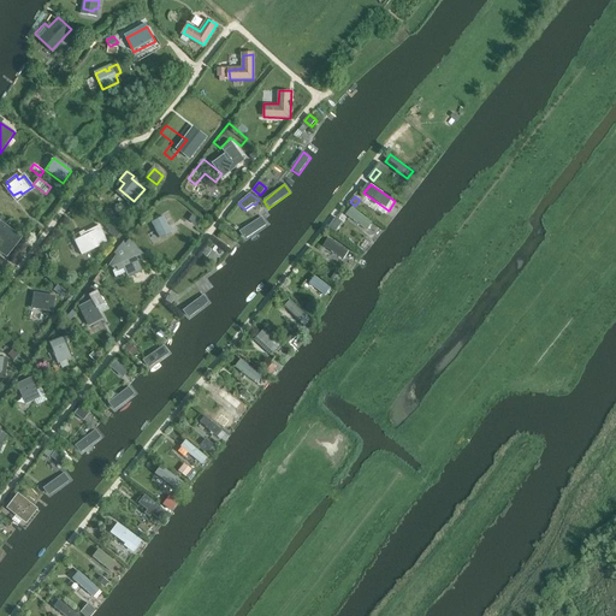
[(379,230),(355,208),(348,217),(372,237),(379,230)]
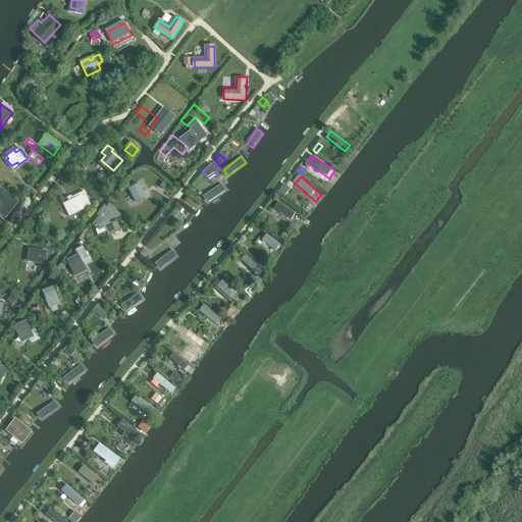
[(164,181),(160,187),(166,191),(170,186),(164,181)]
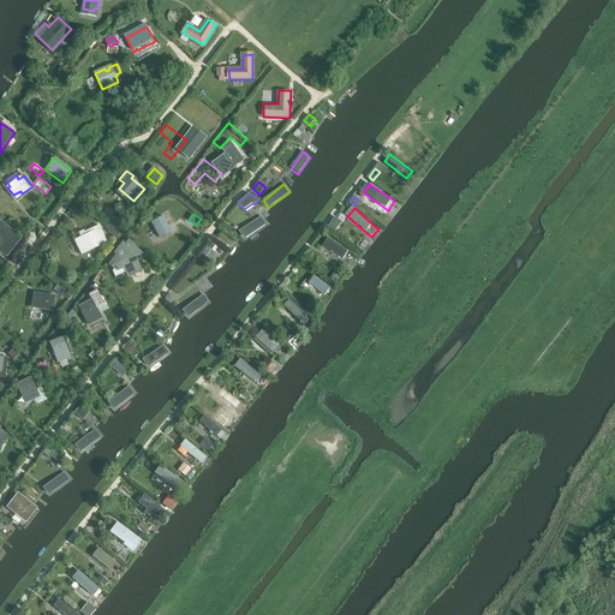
[(121,220),(117,215),(112,221),(118,225),(121,220)]
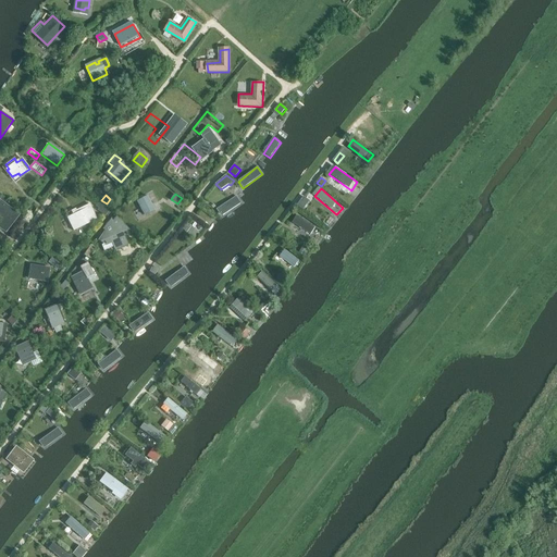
[(147,196),(137,201),(144,215),(155,210),(147,196)]
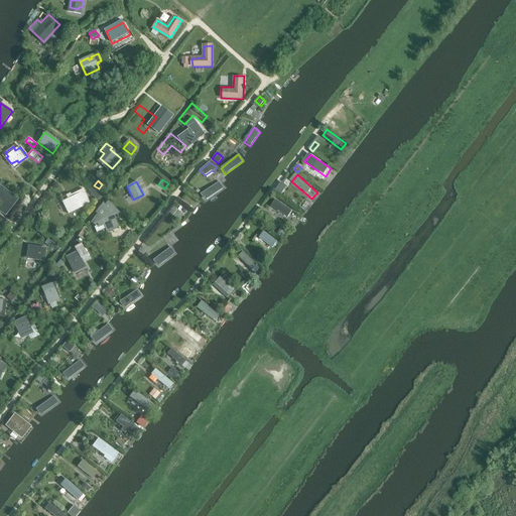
[(219,181),(200,195),(205,201),(223,188),(219,181)]
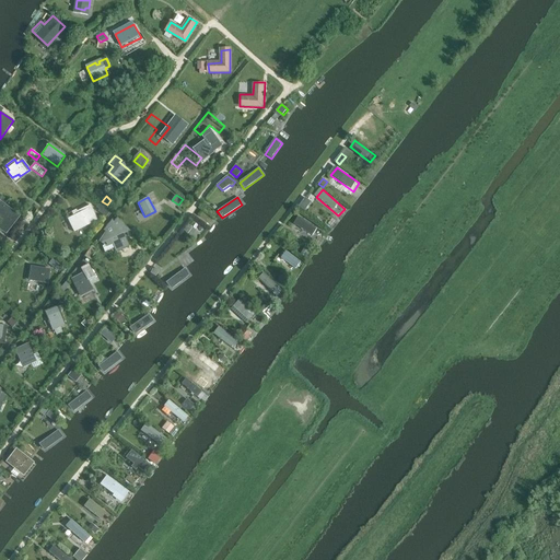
[(0,217),(3,220),(0,224),(0,229),(6,233),(18,217),(0,202),(0,201),(1,200),(0,199),(0,217)]
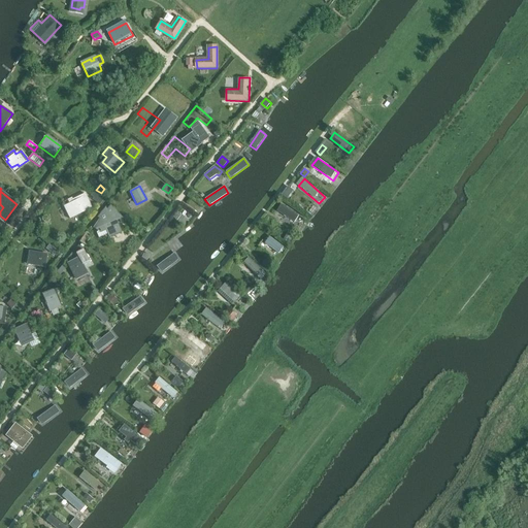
[(287,189),(283,194),(288,198),(292,194),(287,189)]
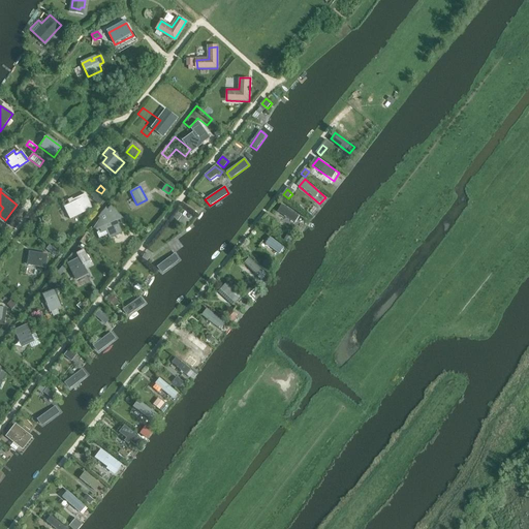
[(92,200),(99,206),(103,200),(94,193),(91,196),(93,198),(92,200)]
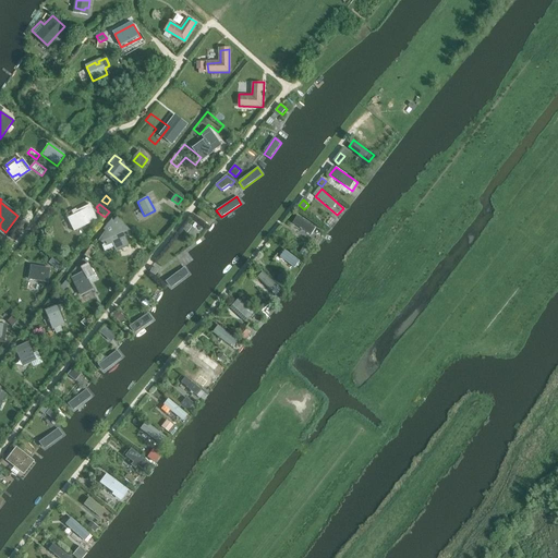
[(81,228),(97,219),(89,205),(76,211),(75,209),(71,211),(73,216),(68,219),(72,227),(80,225),(81,228)]
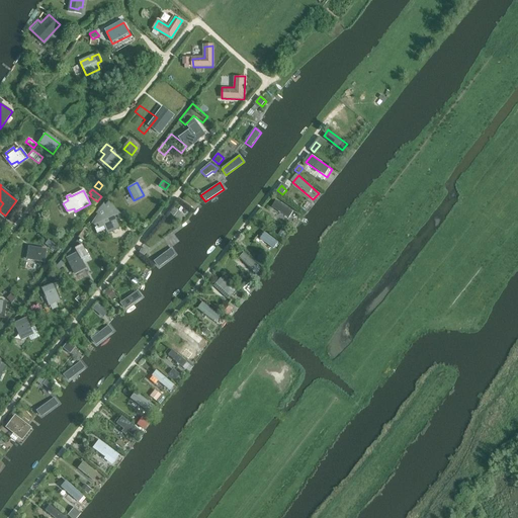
[(296,213),(278,201),(273,207),(291,221),(296,213)]
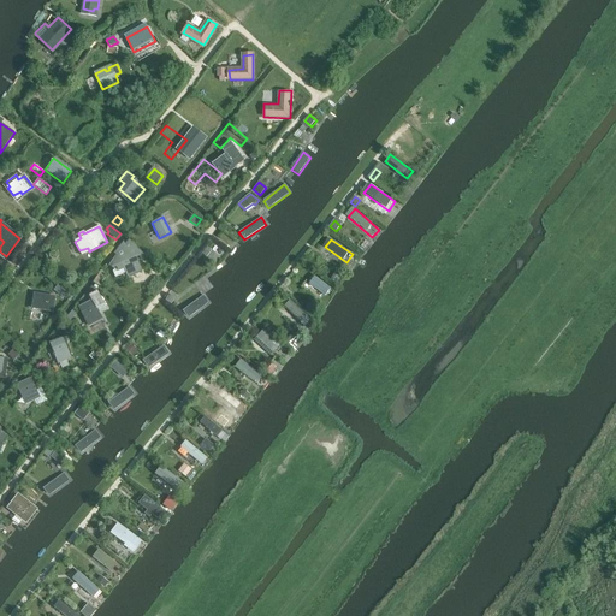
[(116,255),(108,267),(117,272),(124,270),(128,277),(136,273),(141,271),(137,264),(136,259),(142,256),(128,241),(124,246),(124,243),(123,242),(113,254),(114,255),(116,255)]
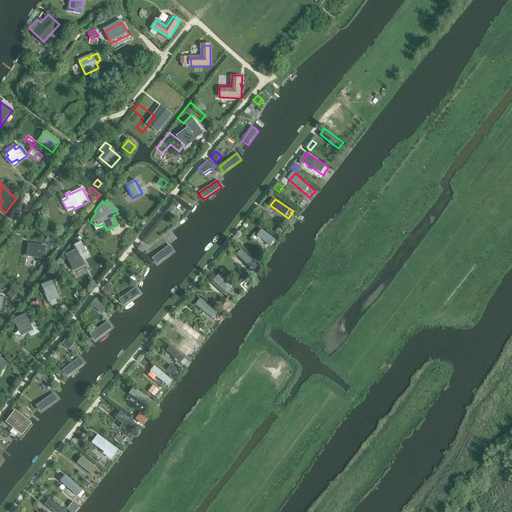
[(79,233),(78,235),(81,237),(87,227),(85,226),(84,227),(79,233)]
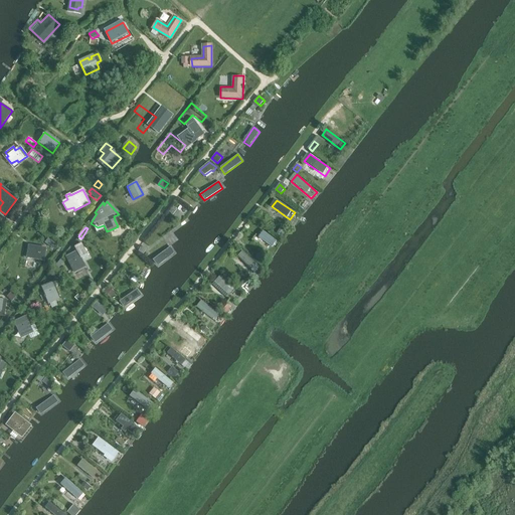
[(281,227),(277,233),(282,237),(287,231),(281,227)]
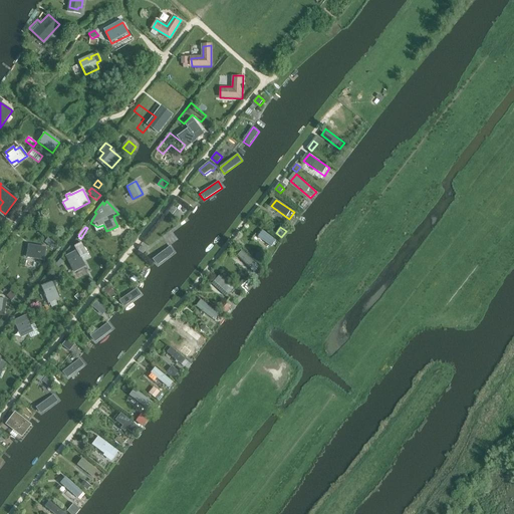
[(277,242),(261,230),(257,235),(273,247),(277,242)]
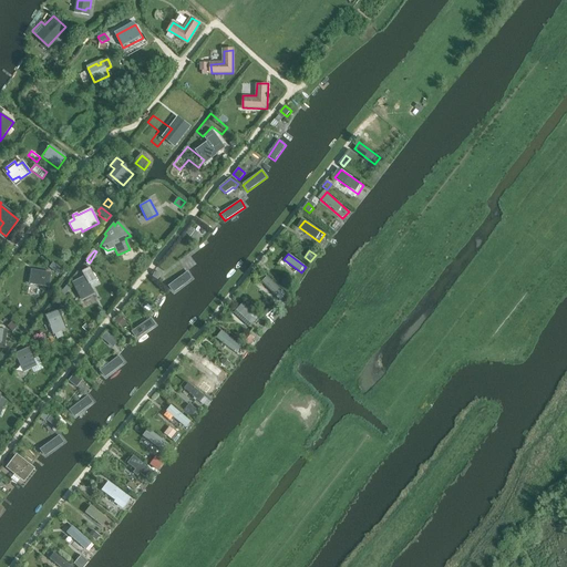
[(52,264),(48,269),(57,276),(61,270),(52,264)]
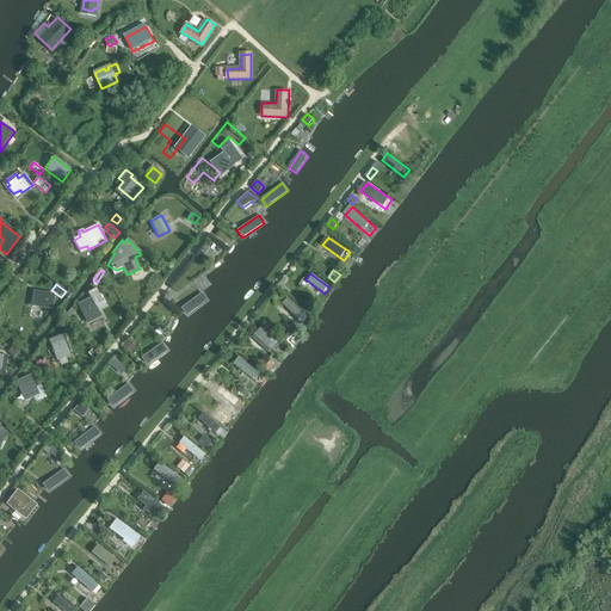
[(91,298),(79,306),(87,323),(100,316),(94,306),(103,302),(97,288),(87,292),(91,298)]
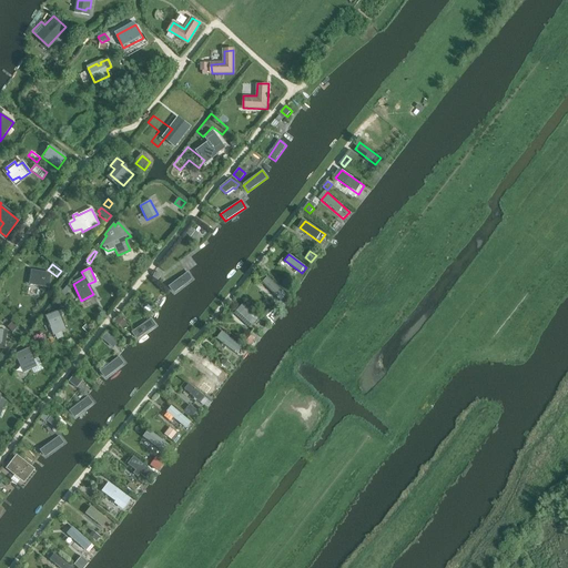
[(48,286),(50,274),(31,271),(29,284),(48,286)]
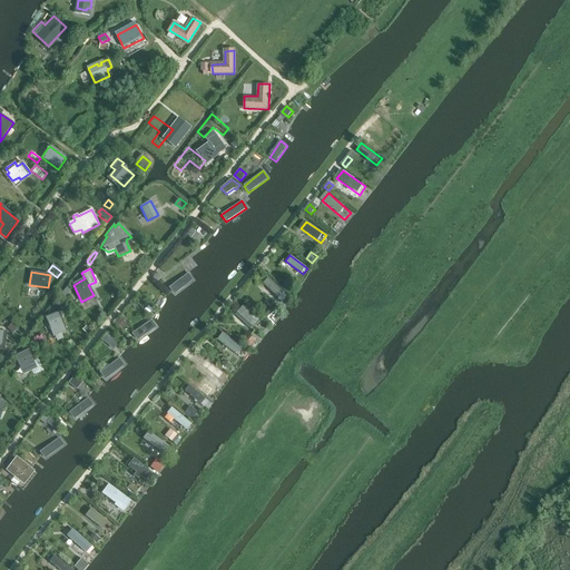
[(187,273),(169,287),(175,294),(193,281),(187,273)]
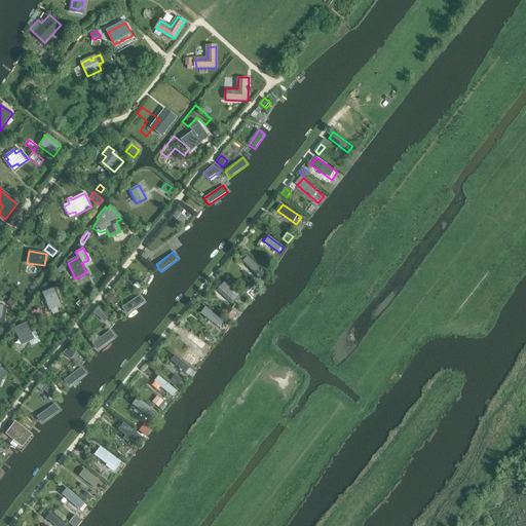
[(266,274),(250,258),(243,264),(260,280),(266,274)]
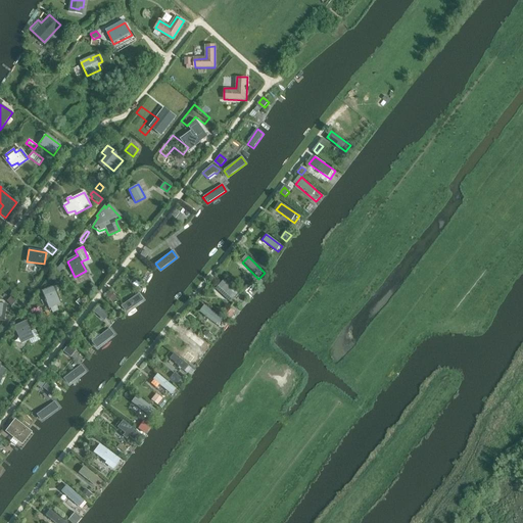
[(259,262),(266,266),(269,260),(264,256),(259,262)]
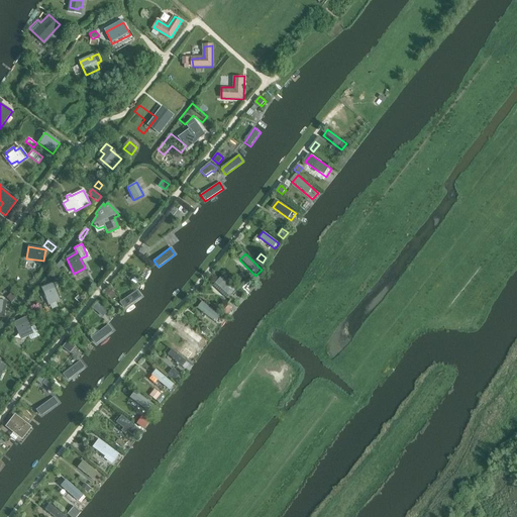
[(60,261),(55,268),(59,271),(64,264),(60,261)]
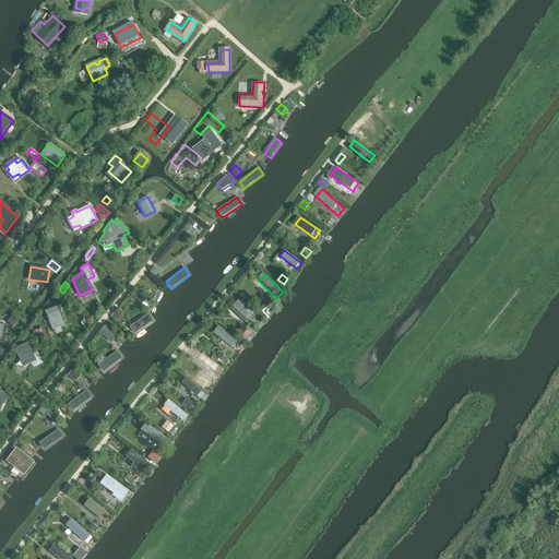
[(258,316),(241,300),(232,309),(248,325),(258,316)]
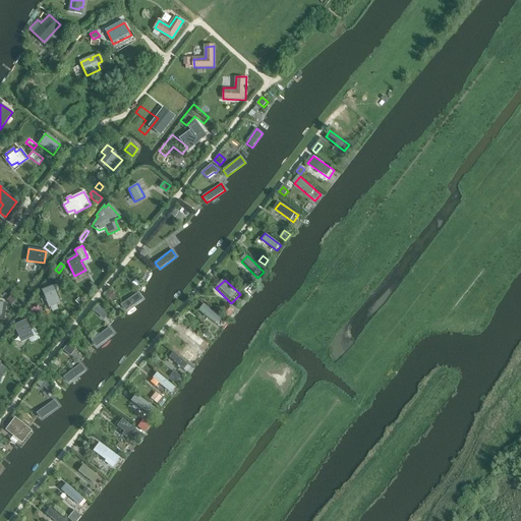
[(246,281),(239,287),(243,291),(249,284),(246,281)]
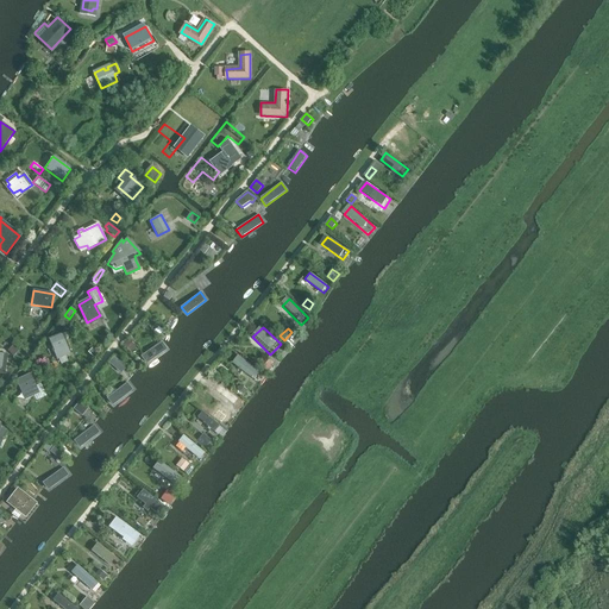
[(64,339),(68,338),(66,333),(49,340),(57,357),(70,352),(64,339)]
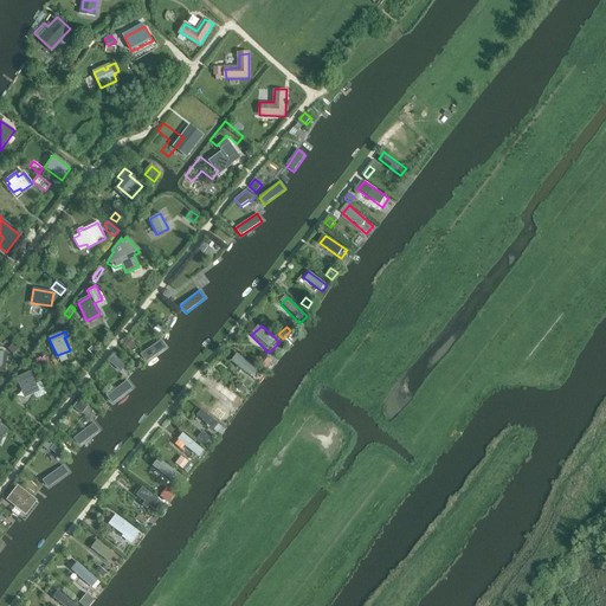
[(128,339),(123,345),(130,350),(135,345),(128,339)]
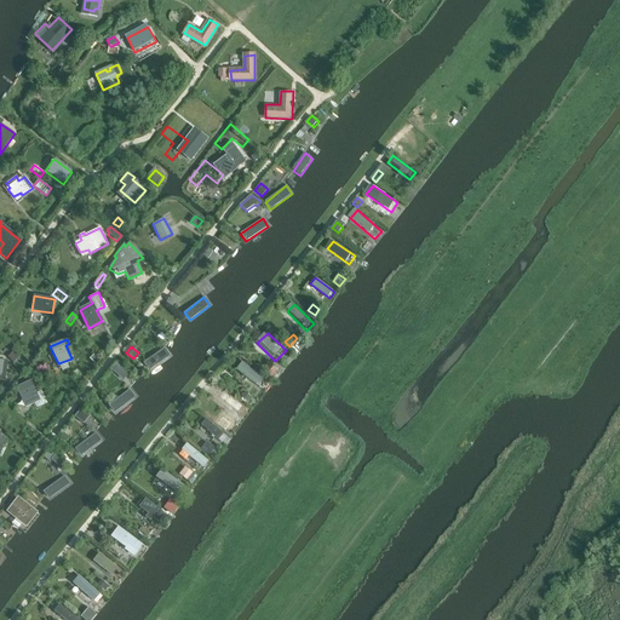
[(164,348),(144,362),(150,369),(170,355),(164,348)]
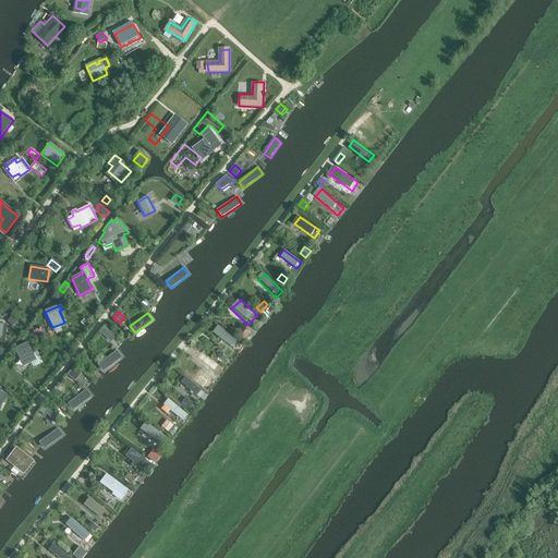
[(12,317),(7,322),(12,326),(16,322),(12,317)]
